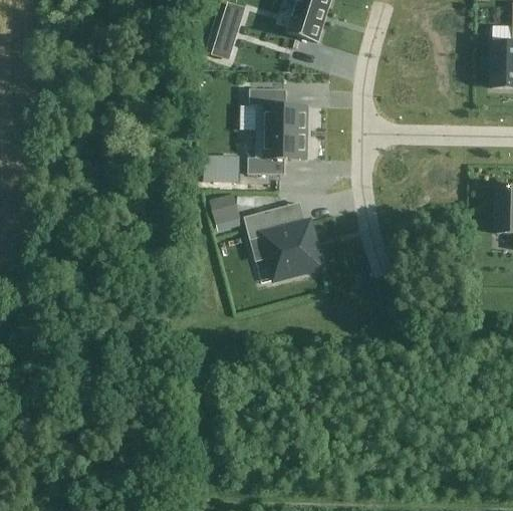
[(295,0),(287,29),(317,39),(329,0),(295,0)]
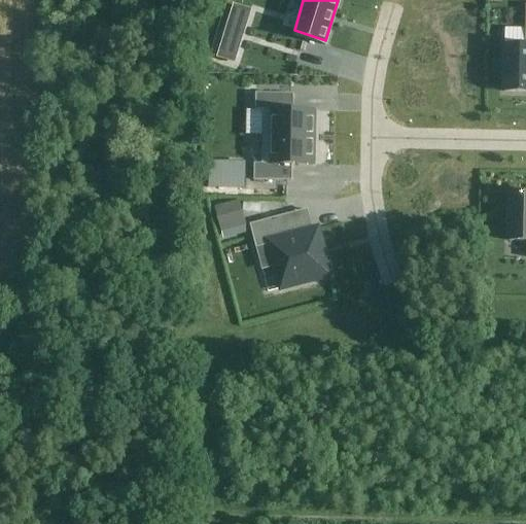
[(504,41),(503,89),(525,89),(525,1),(525,41),(504,41)]
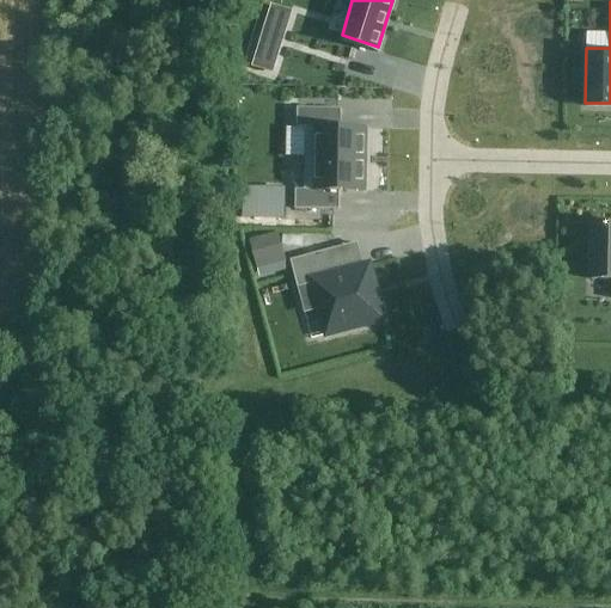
[(264,28),(252,63),(272,69),(282,32),(264,28)]
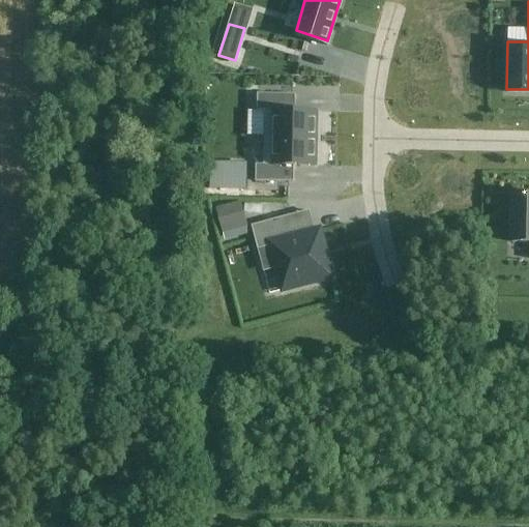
[(256,91),(256,108),(264,108),(263,136),(317,137),(317,110),(294,110),(294,92),(256,91)]
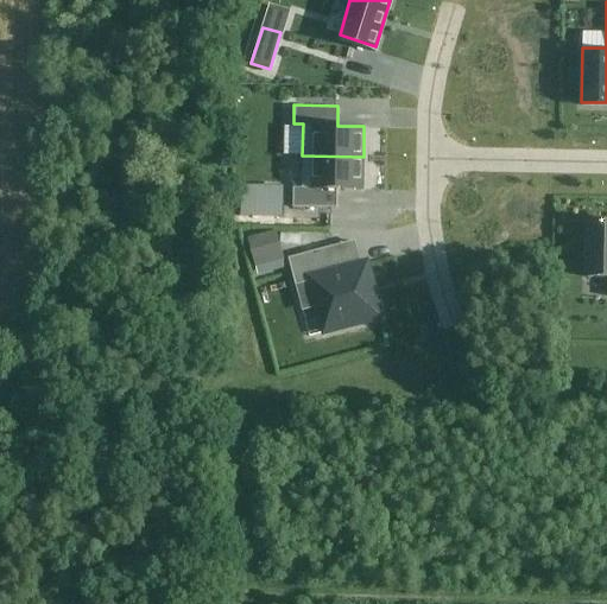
[(292,186),(292,205),(336,207),(336,188),(362,188),(364,157),(302,156),(302,186),(292,186)]
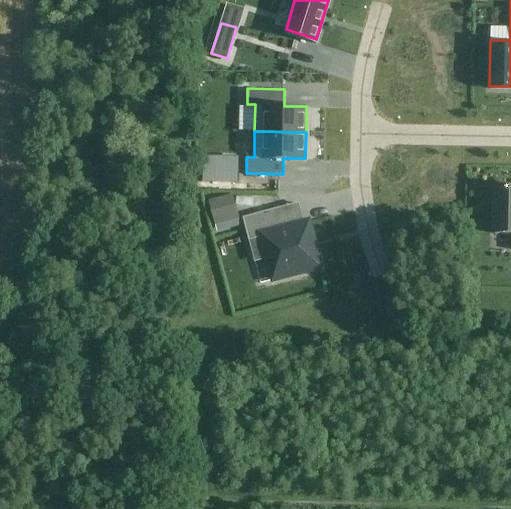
[(510,186),(493,186),(493,232),(510,232),(510,186)]
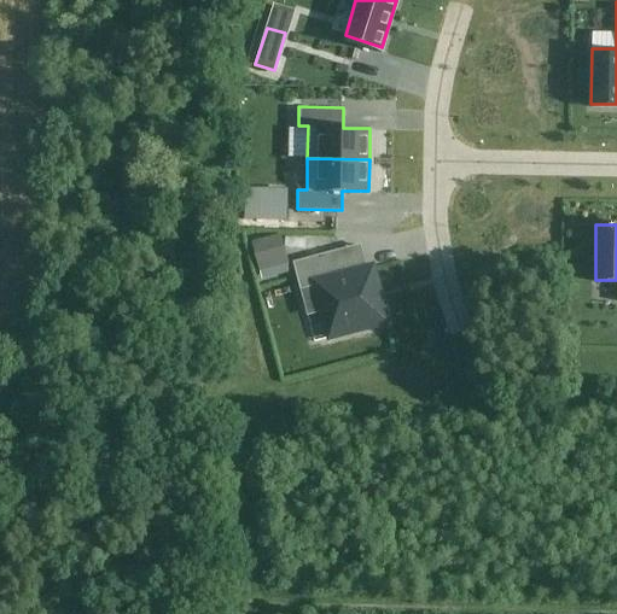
[(385,320),(371,265),(345,273),(338,249),(292,261),(300,288),(316,285),(330,335),(385,320)]
